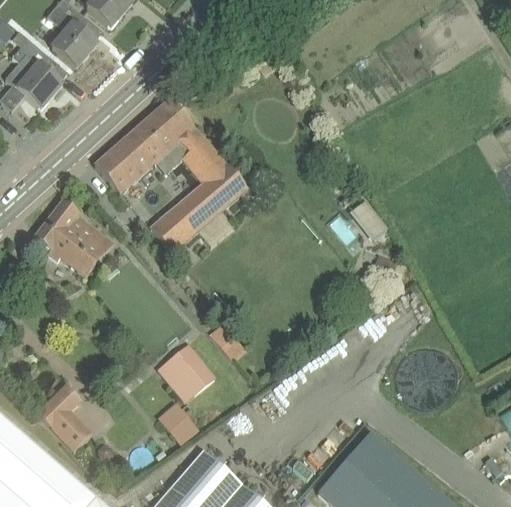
[(102,31),(72,6),(64,0),(60,0),(47,16),(66,31),(51,48),(75,68),(96,44),(78,29),(86,19),(101,32),(102,31)]
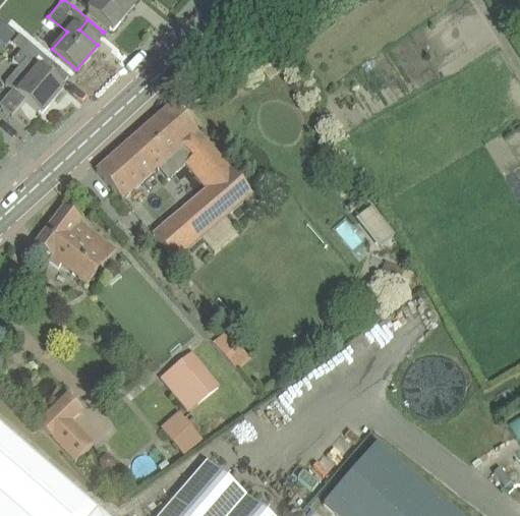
[(93,0),(88,7),(97,15),(112,29),(133,3),(130,0),(93,0)]
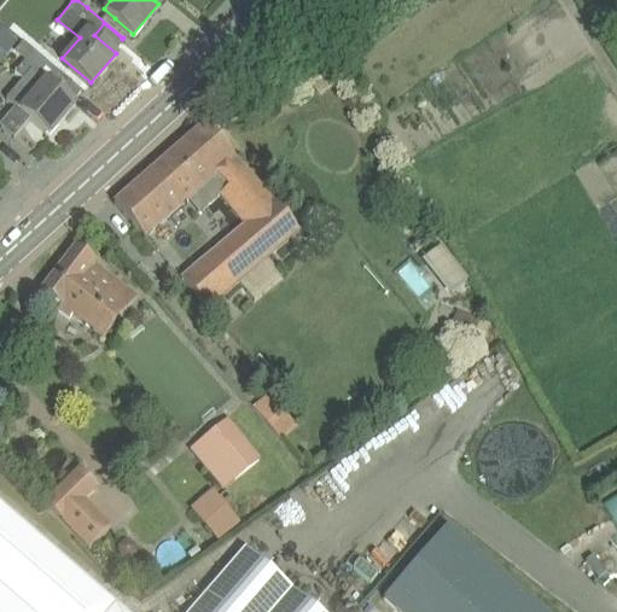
[(0,46),(5,50),(16,36),(0,23),(0,46)]
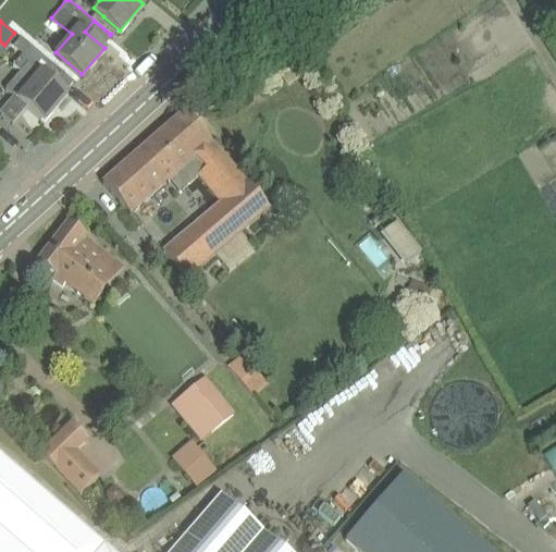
[(13,41),(22,50),(12,61),(20,69),(4,86),(44,119),(68,92),(48,75),(58,65),(20,33),(13,41)]
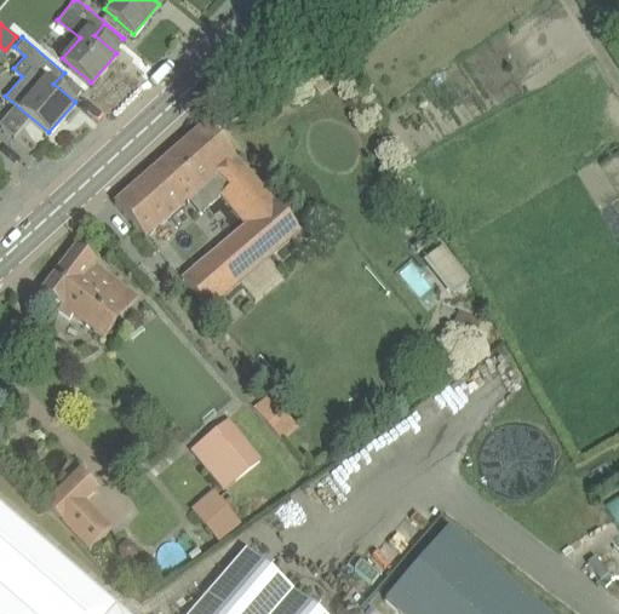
[(182,277),(208,307),(301,228),(205,120),(114,200),(144,235),(218,170),(229,182),(221,190),(246,219),(182,277)]
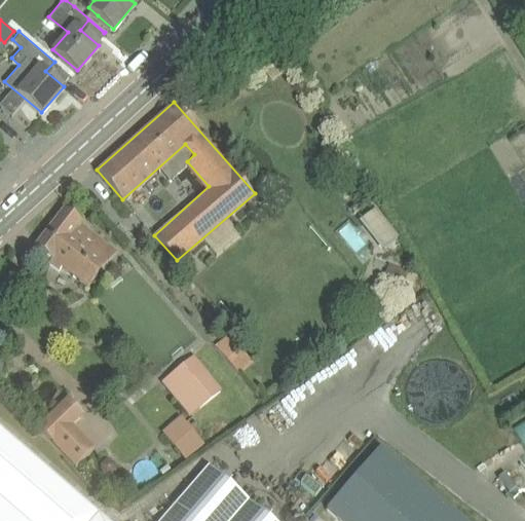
[(361,216),(383,245),(397,234),(374,206),(361,216)]
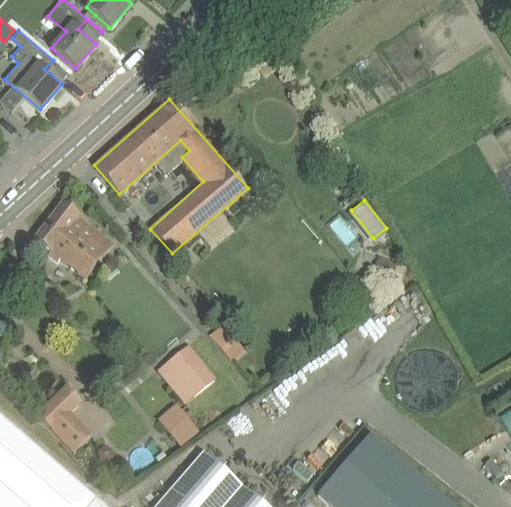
[(35,237),(50,249),(46,253),(56,261),(60,256),(85,275),(112,240),(78,214),(79,213),(63,201),(35,237)]
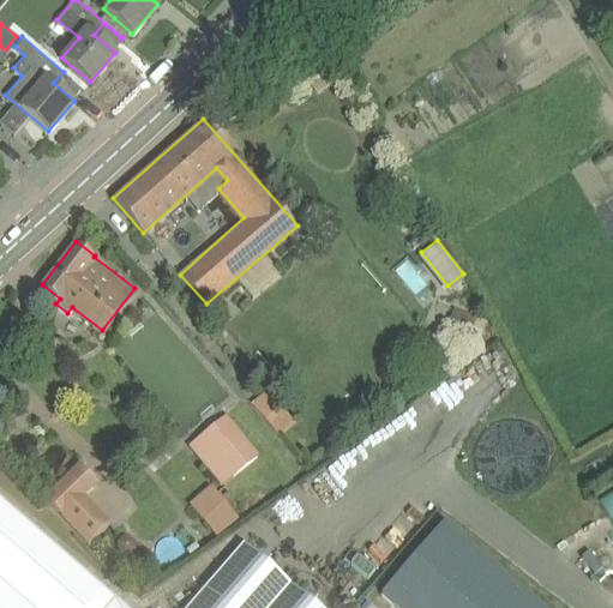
[(266,387),(251,401),(278,433),(294,420),(266,387)]
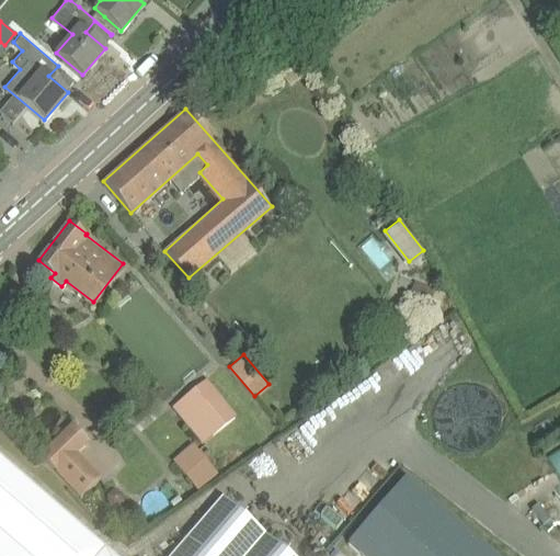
[(206,376),(172,405),(203,441),(236,412),(206,376)]
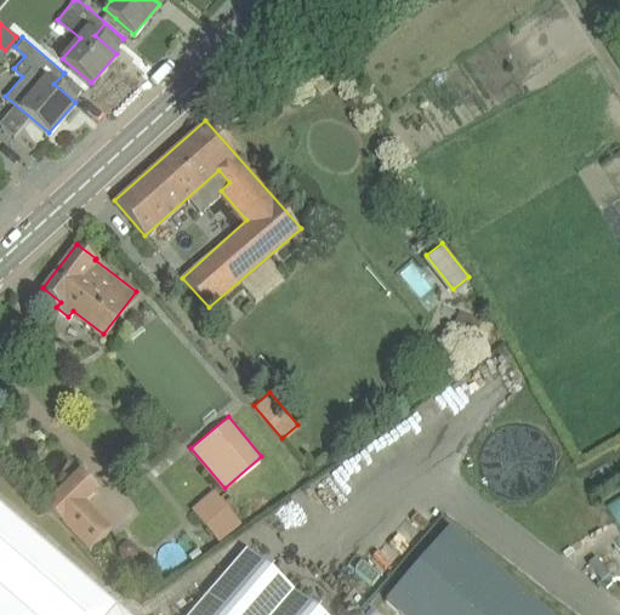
[(100,485),(96,483),(79,465),(43,499),(61,518),(61,519),(87,547),(112,525),(86,499),(100,485)]
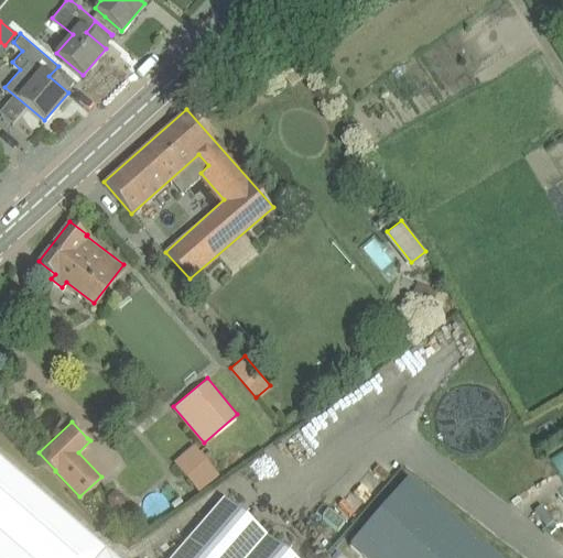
[(562,479),(562,441),(547,451),(562,479)]
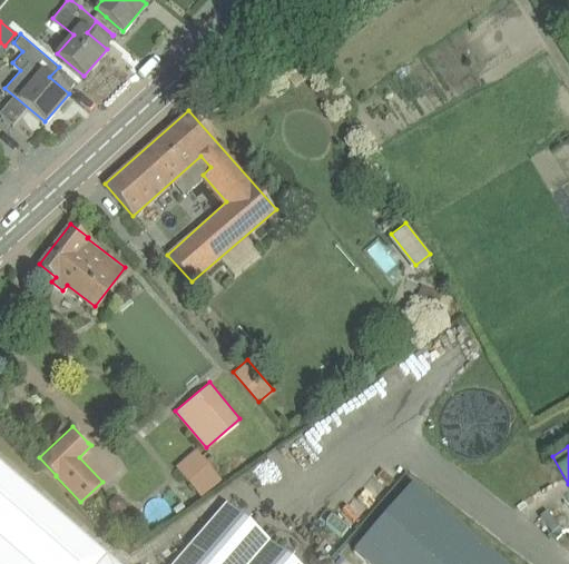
[(221,476),(208,462),(195,447),(175,465),(188,480),(200,494),(221,476)]
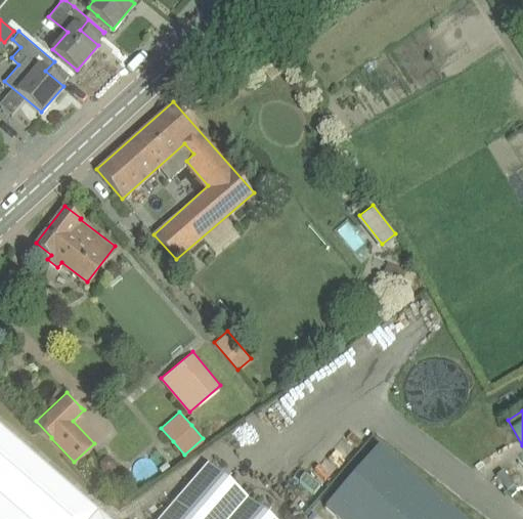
[(0,518),(272,518),(207,462),(157,518),(110,518),(97,508),(0,423),(0,518)]
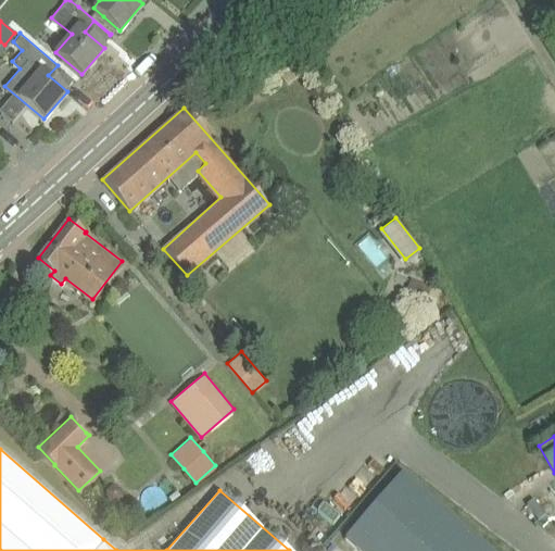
[(492,550),(401,471),(345,535),(364,550),(492,550)]
